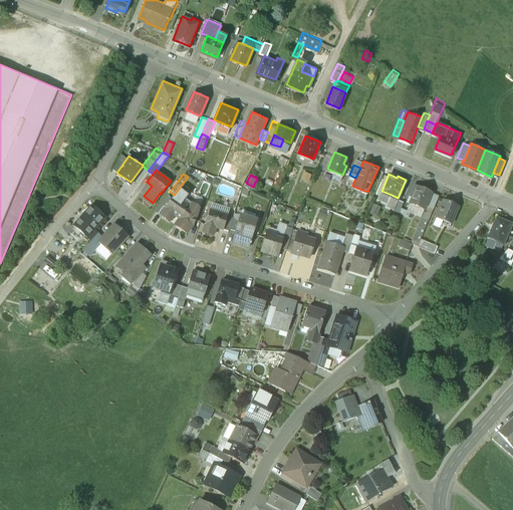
[(432,191),(417,185),(416,188),(413,186),(411,192),(414,193),(411,201),(425,207),(427,203),(432,191)]
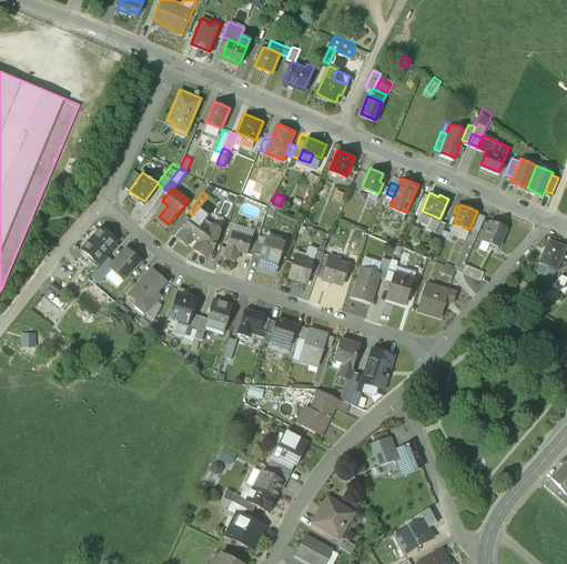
[(433,215),(422,211),(418,218),(429,222),(433,215)]
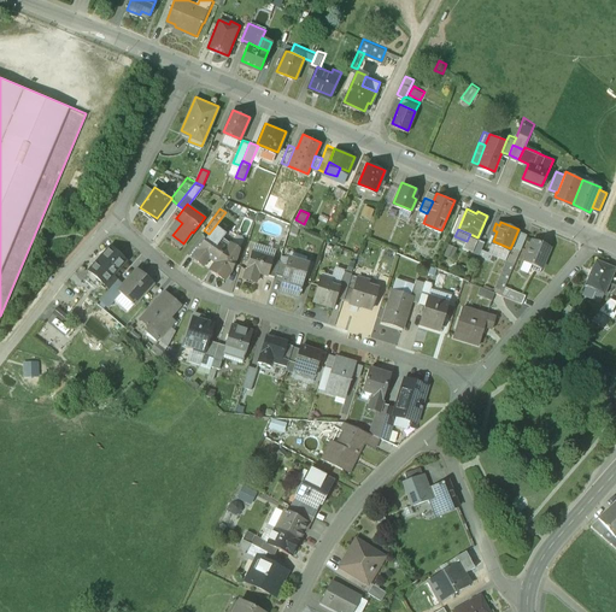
[(527,233),(518,229),(512,243),(521,248),(527,233)]
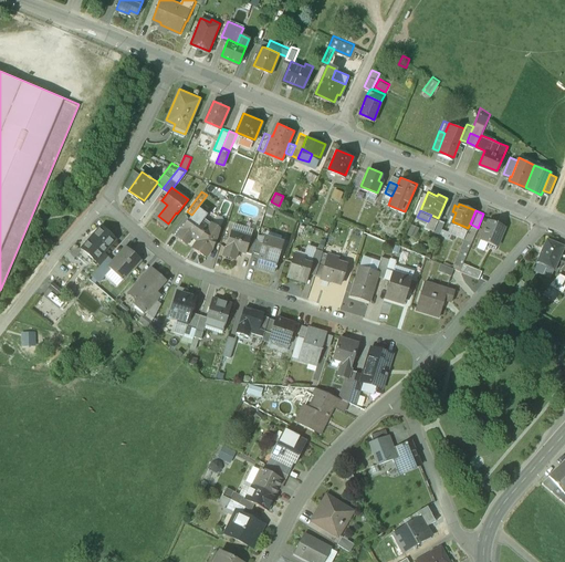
[(191,215),(185,224),(184,222),(181,226),(182,227),(177,235),(187,241),(192,233),(199,239),(208,226),(192,214),(191,215)]
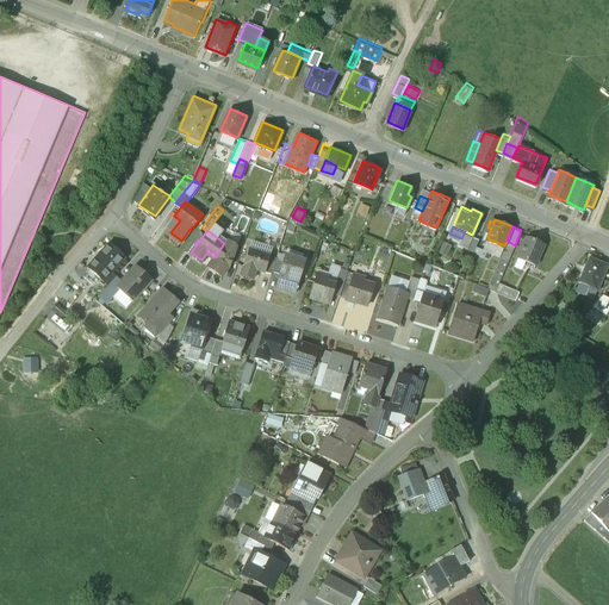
[(465,231),(461,238),(468,242),(472,235),(465,231)]
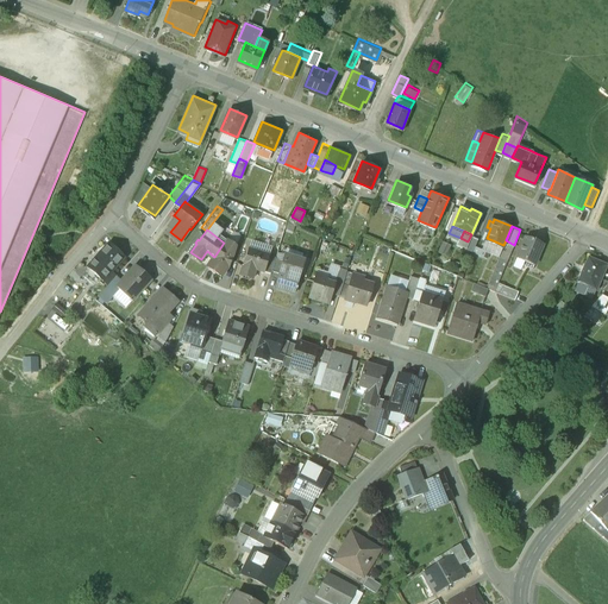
[(471,234),(468,241),(465,246),(474,250),(475,244),(478,237),(471,234)]
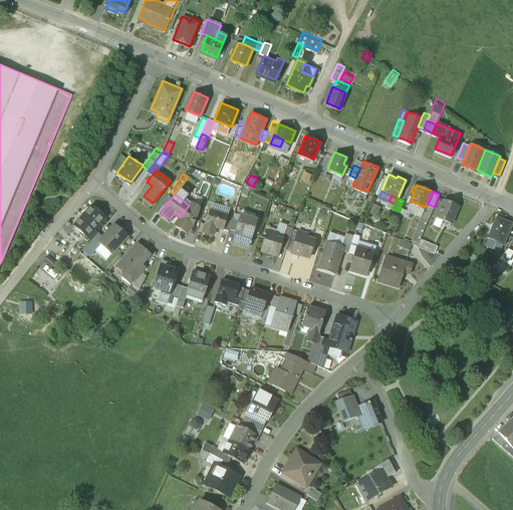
[(459,204),(444,198),(437,215),(443,218),(441,222),(450,225),(451,222),(452,222),(459,204)]
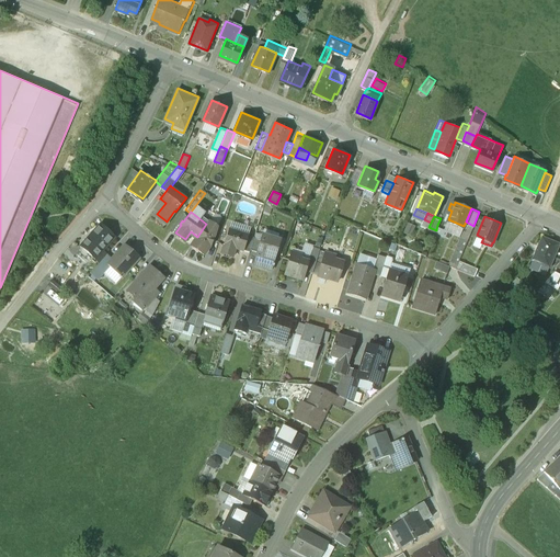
[(206,224),(197,237),(192,243),(204,252),(212,241),(217,225),(209,219),(206,224)]
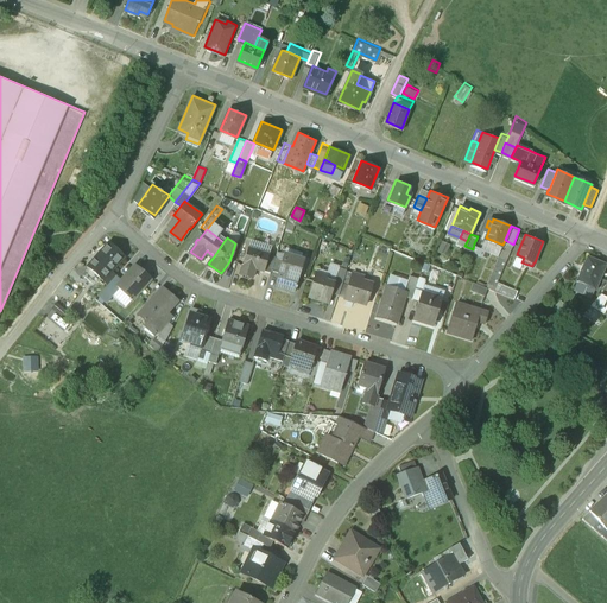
[(486,237),(482,247),(486,248),(499,254),(503,245),(486,237)]
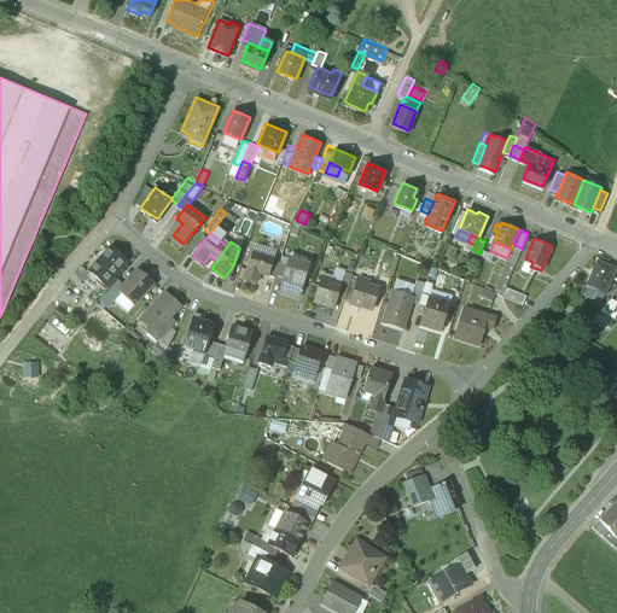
[(522,249),(513,244),(511,249),(507,258),(494,290),(496,291),(502,293),(506,284),(522,249)]
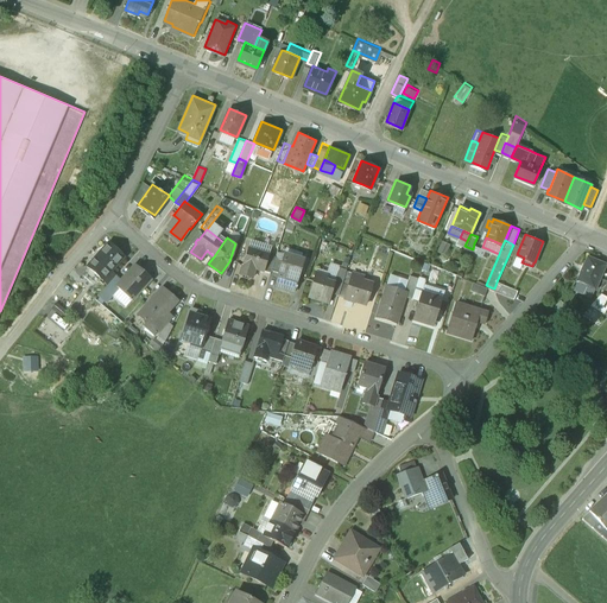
[(109,241),(88,264),(103,277),(112,268),(113,267),(124,254),(109,241)]
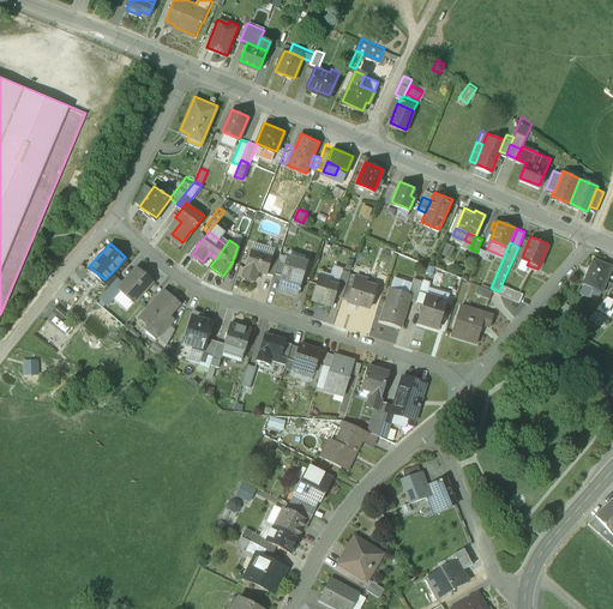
[(487,249),(479,246),(478,252),(488,257),(491,251),(487,249)]
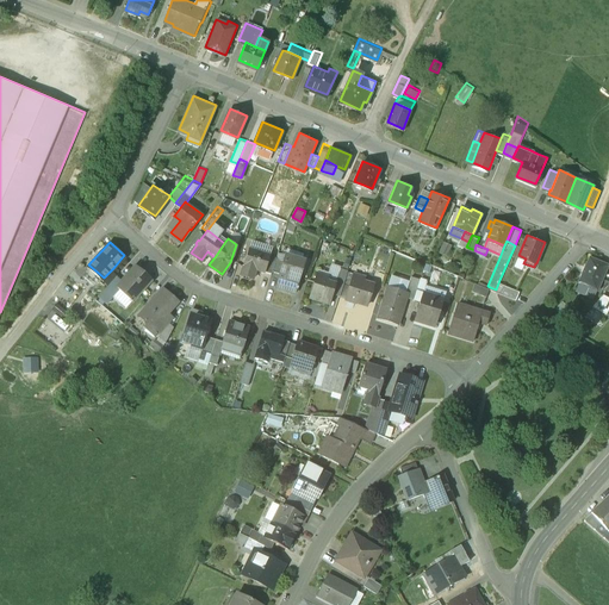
[(255,249),(249,247),(241,273),(253,276),(256,267),(266,269),(271,254),(267,253),(255,249)]
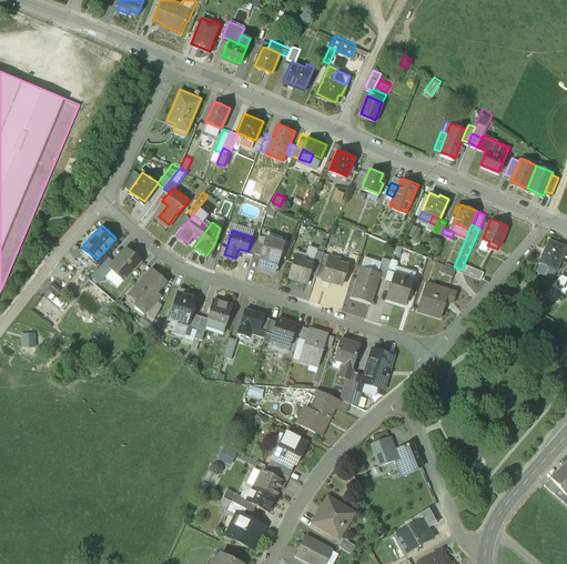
[(285,241),(265,235),(264,241),(261,253),(256,265),(275,271),(276,267),(277,268),(279,265),(276,265),(277,262),(279,262),(285,241)]
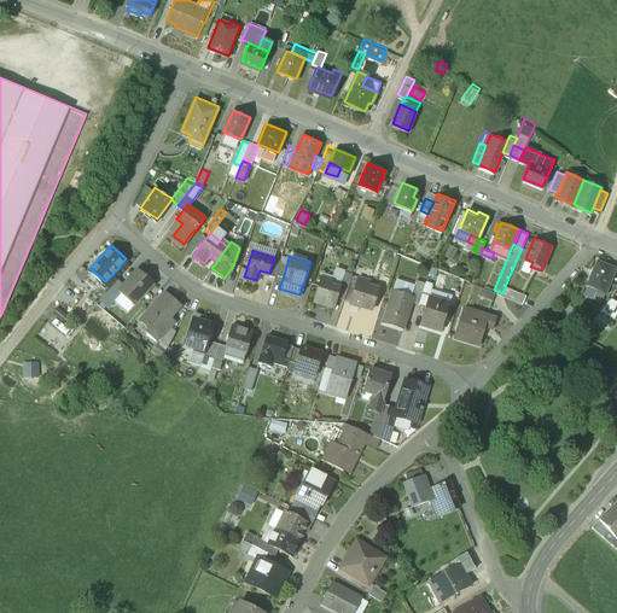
[(280,260),(274,257),(269,273),(275,275),(277,273),(280,260)]
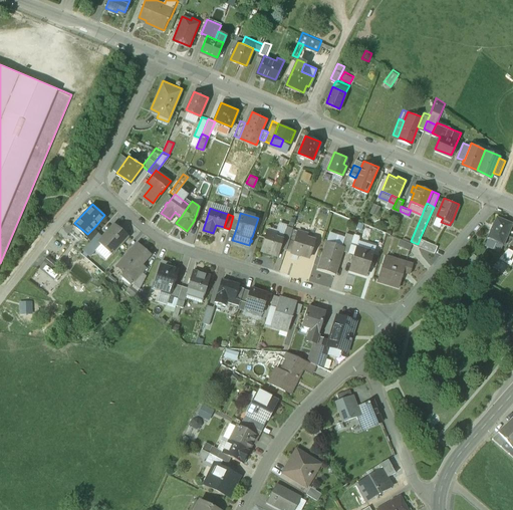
[(512,222),(497,215),(488,236),(503,243),(512,222)]
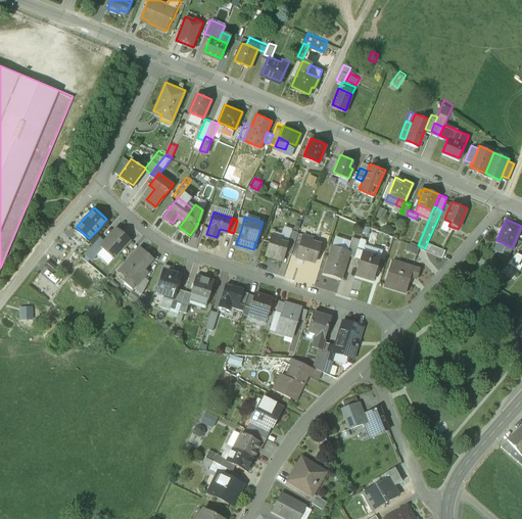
[(243,222),(237,220),(234,231),(240,233),(243,222)]
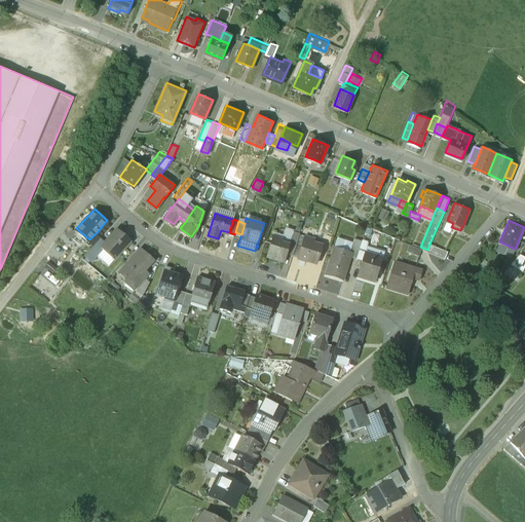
[(132,239),(117,227),(106,240),(101,246),(104,248),(115,258),(132,239)]
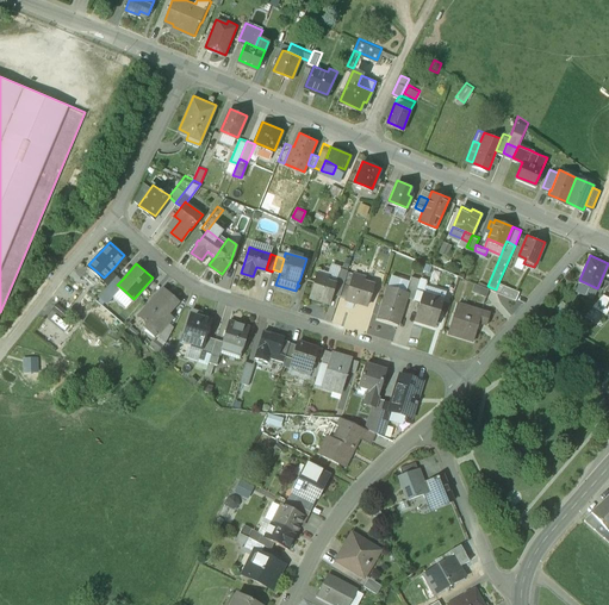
[(337,282),(335,287),(341,289),(343,281),(348,269),(341,267),(337,282)]
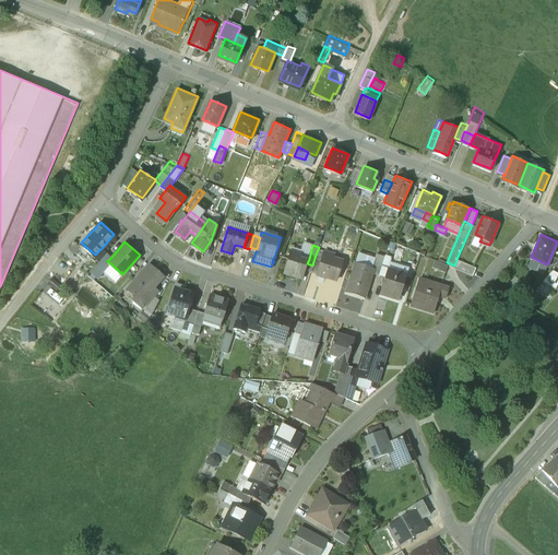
[(103,247),(95,255),(99,259),(107,251),(103,247)]
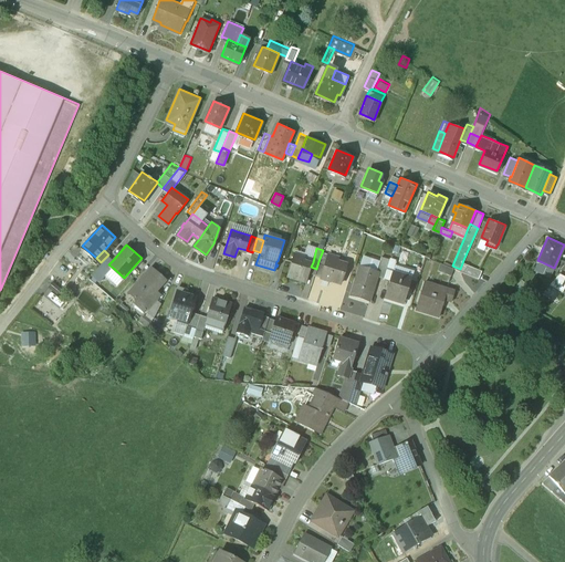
[(306,257),(294,252),(288,274),(306,280),(311,267),(313,262),(305,260),(306,257)]
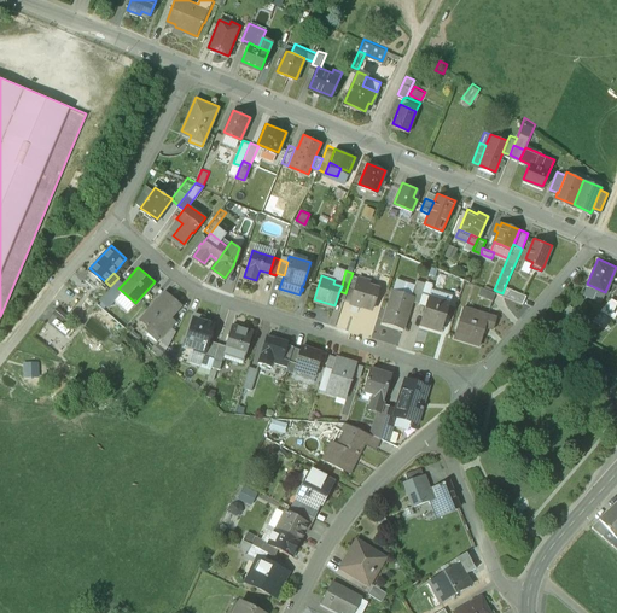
[(110,286),(98,301),(106,308),(122,291),(118,289),(124,282),(118,278),(110,286)]
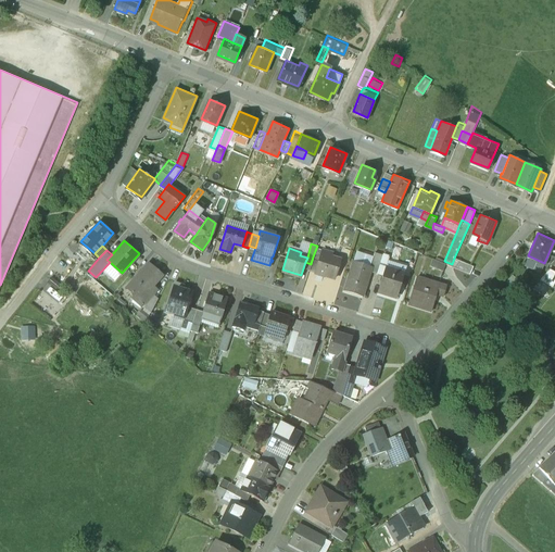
[(375,250),(370,264),(373,265),(370,270),(377,272),(382,253),(375,250)]
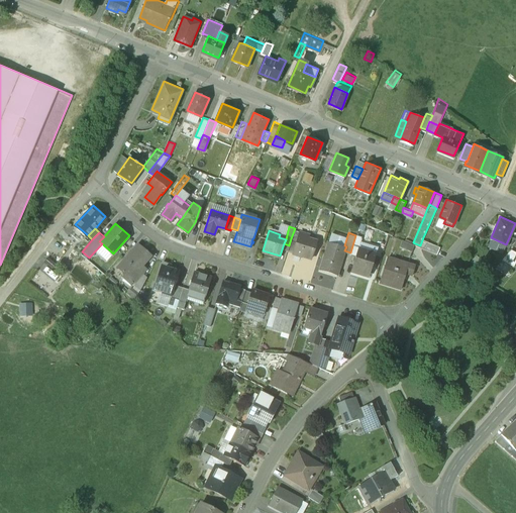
[(316,239),(299,234),(297,240),(294,251),(311,257),(316,239)]
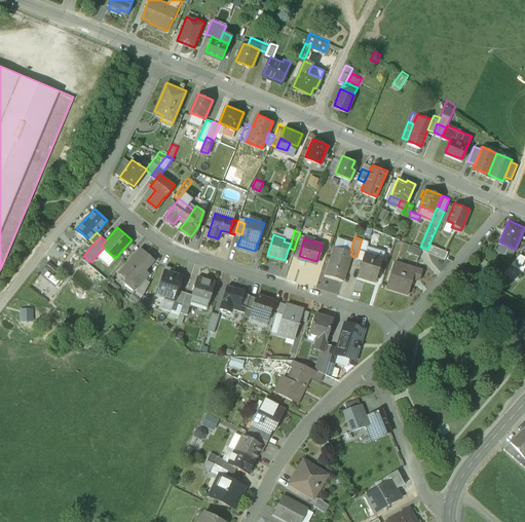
[(369,240),(362,239),(357,257),(363,259),(365,251),(366,251),(369,240)]
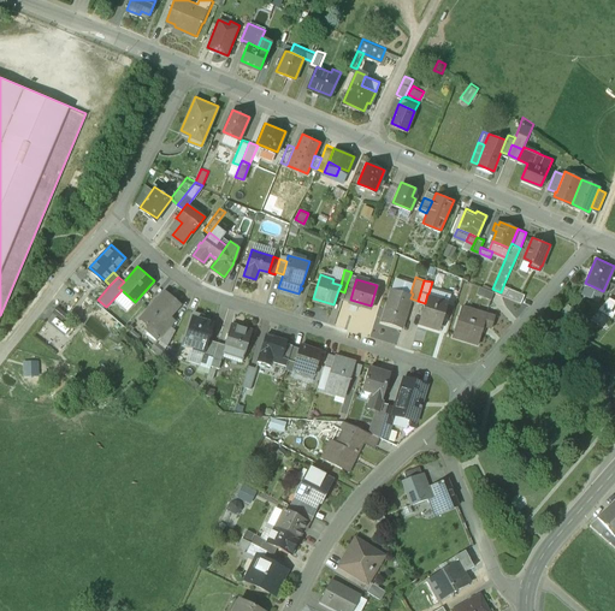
[(525,292),(504,283),(501,292),(521,301),(525,292)]
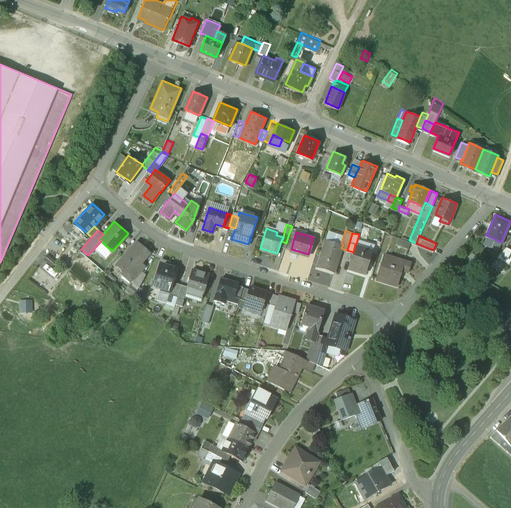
[(286,243),(285,247),(291,249),(294,238),(288,236),(286,243)]
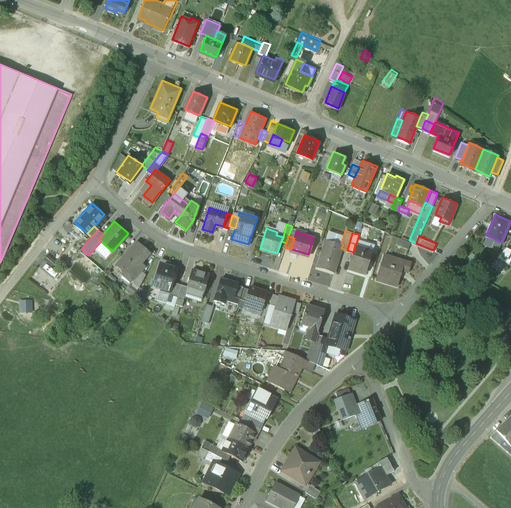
[(409,240),(399,236),(396,242),(408,247),(411,241),(409,240)]
